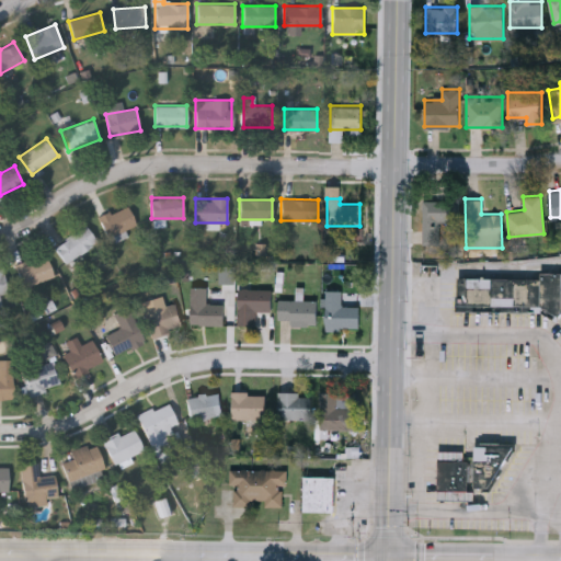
[(423,242),(422,203),(458,202),(458,231),(444,231),(444,242),(423,242)]
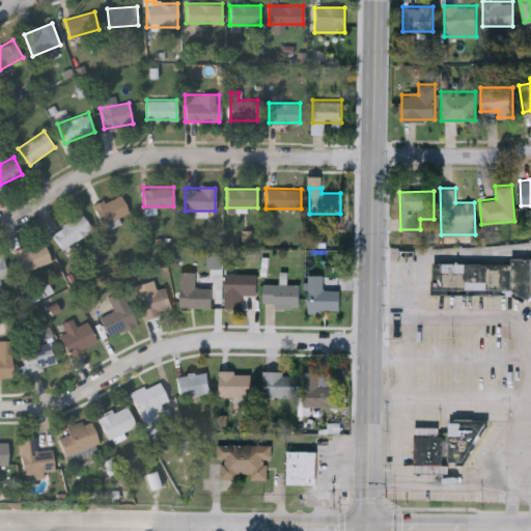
[(129,211),(104,225),(94,206),(118,193),(129,211)]
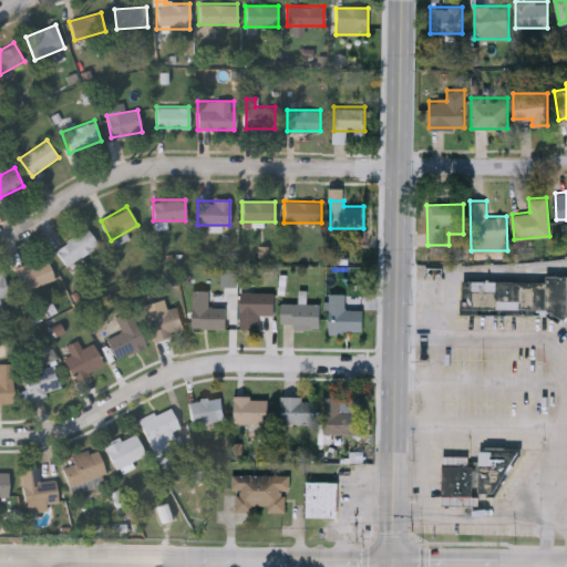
[(99,244),(68,267),(55,250),(85,227),(99,244)]
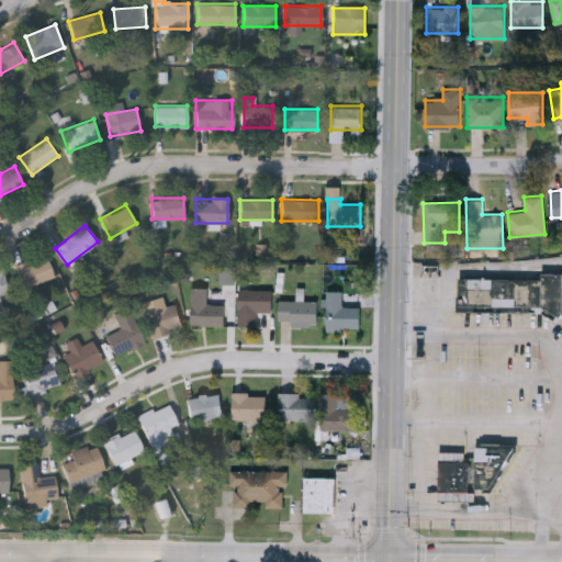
[(20,260),(51,260),(51,282),(20,282),(20,260)]
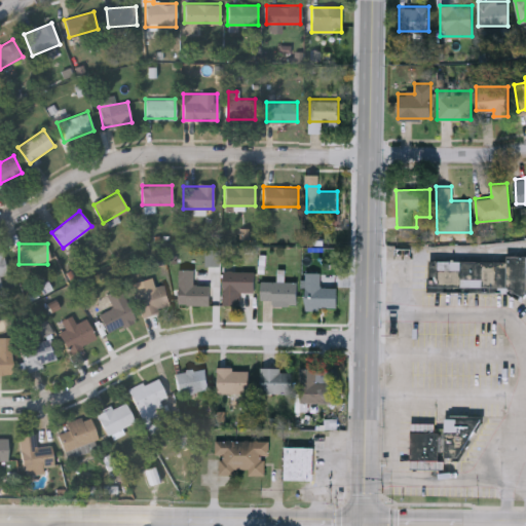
[(430,260),(429,289),(508,290),(522,300),(525,292),(525,255),(508,255),(508,261),(430,260)]
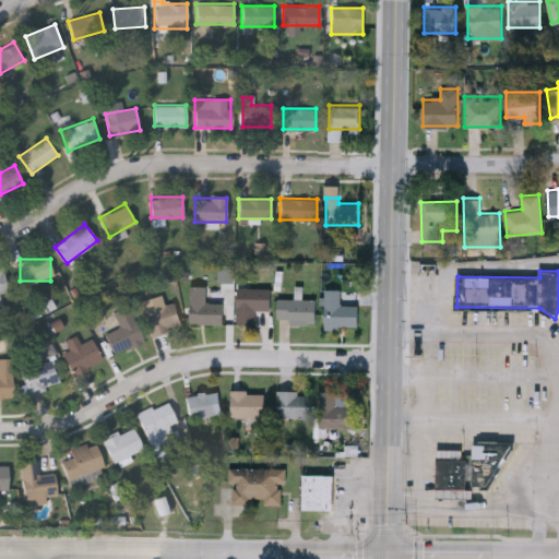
[(189,321),(190,284),(205,284),(205,300),(223,301),(223,322),(189,321)]
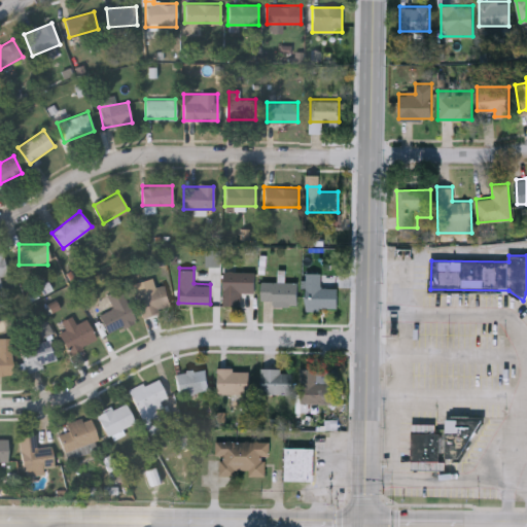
[(255,270),(255,291),(240,291),(240,304),(223,304),(223,270),(255,270)]
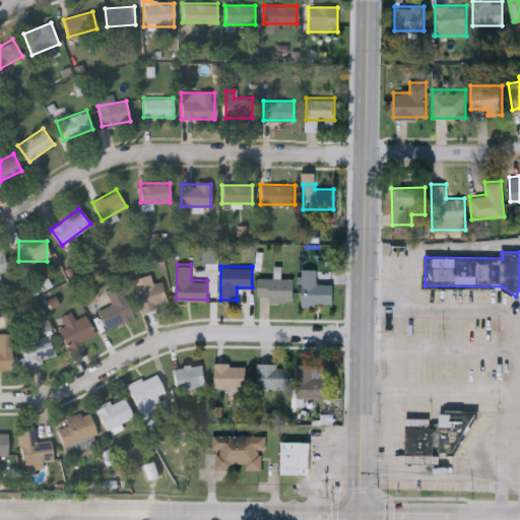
[(302,302),(302,267),(317,267),(317,282),(333,282),(333,302),(302,302)]
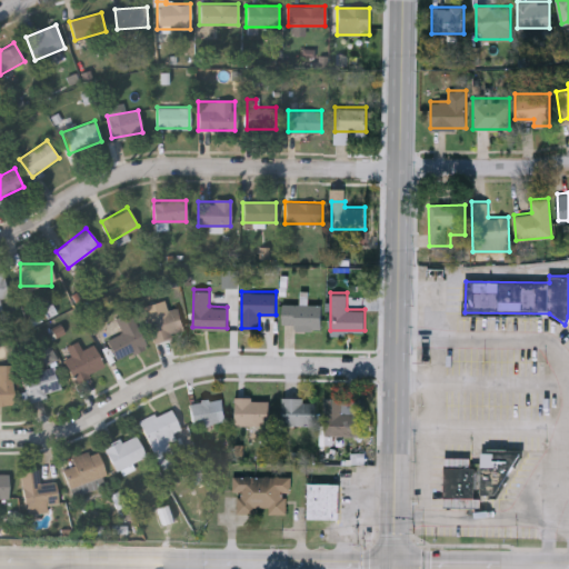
[(160,311),(178,306),(186,331),(153,340),(145,307),(158,302),(160,311)]
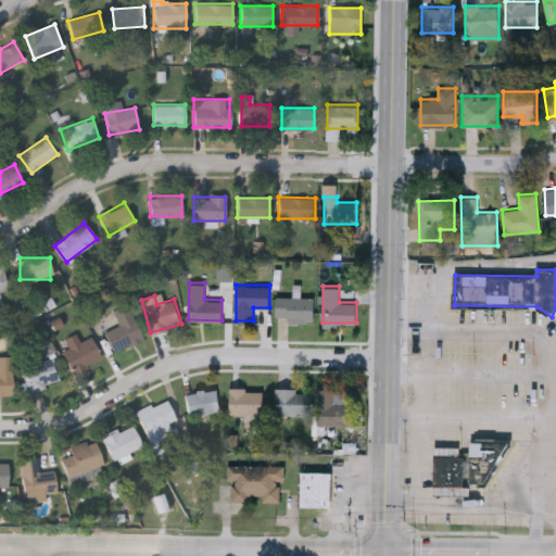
[(287,320),(287,316),(276,316),(276,295),(314,295),(314,320),(287,320)]
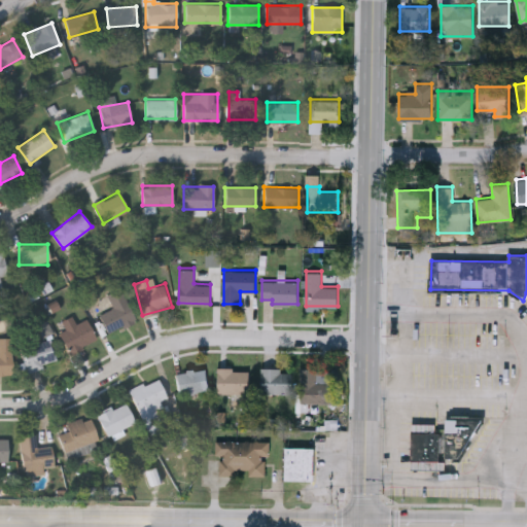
[(136,320),(108,331),(99,314),(113,308),(106,293),(121,287),(136,320)]
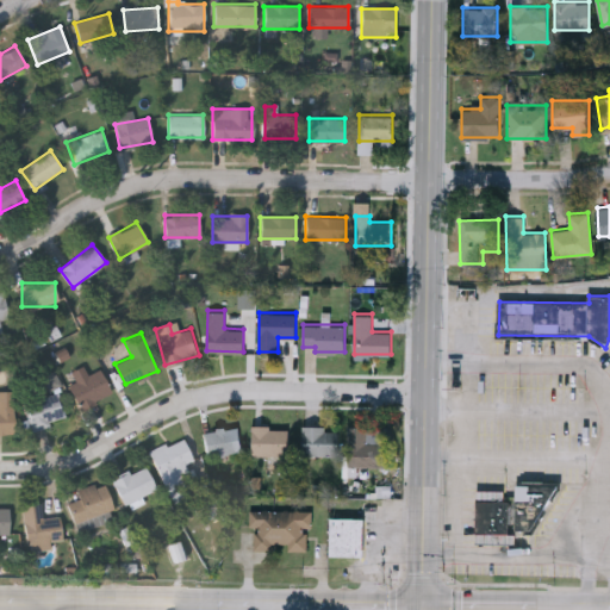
[(68,384),(99,368),(112,393),(81,408),(68,384)]
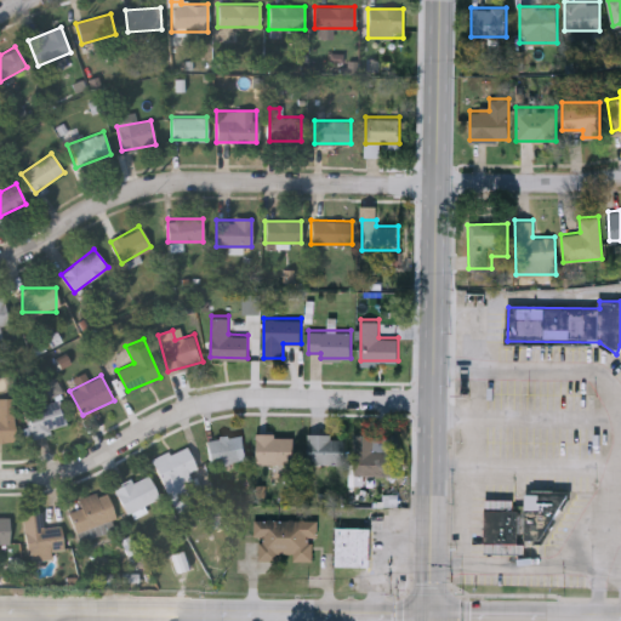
[(66,426),(30,434),(24,408),(60,399),(66,426)]
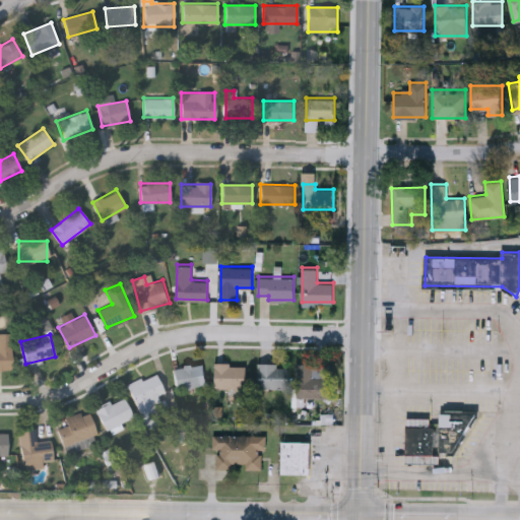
[(295,362),(313,363),(313,375),(325,375),(325,396),(295,396),(295,362)]
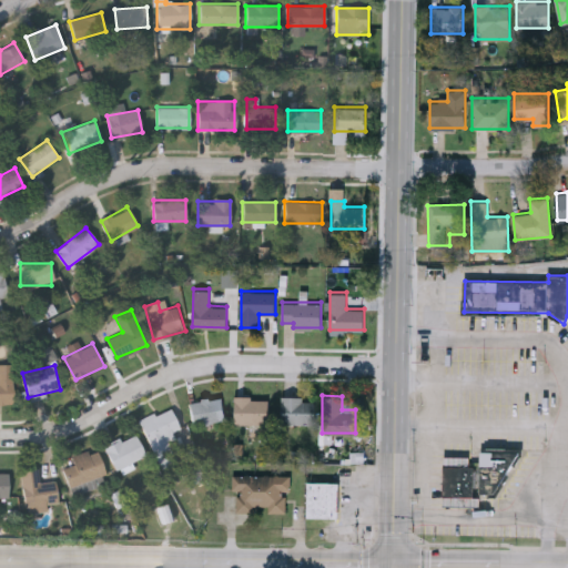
[(224,421),(191,424),(189,399),(222,396),(224,421)]
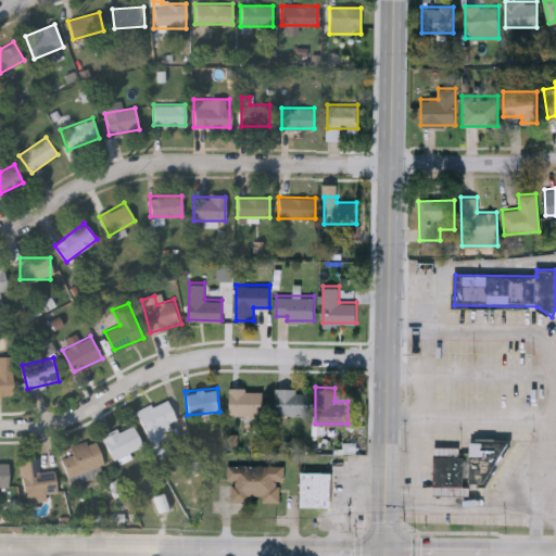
[(229,388),(263,388),(263,413),(229,413),(229,388)]
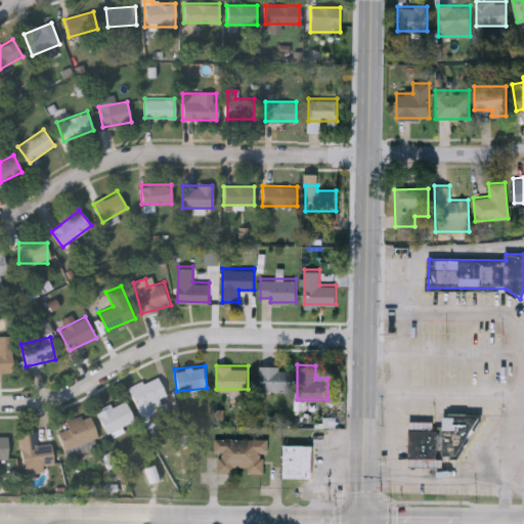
[(290,390),(260,390),(260,365),(290,365),(290,390)]
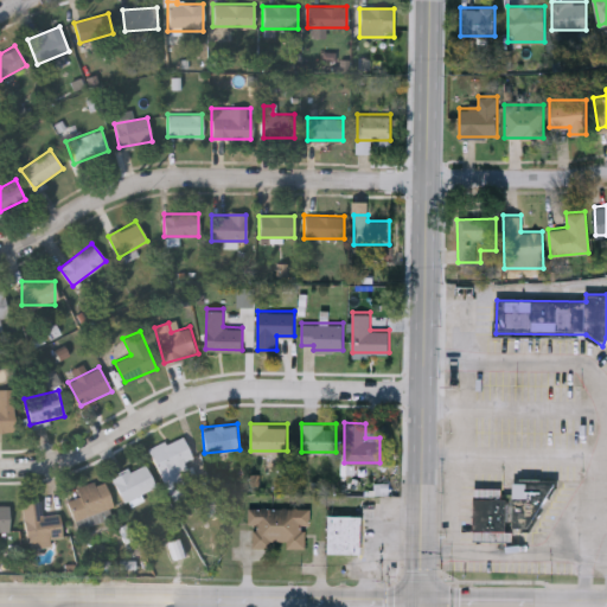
[(190,493),(171,502),(149,447),(181,434),(191,457),(177,462),(190,493)]
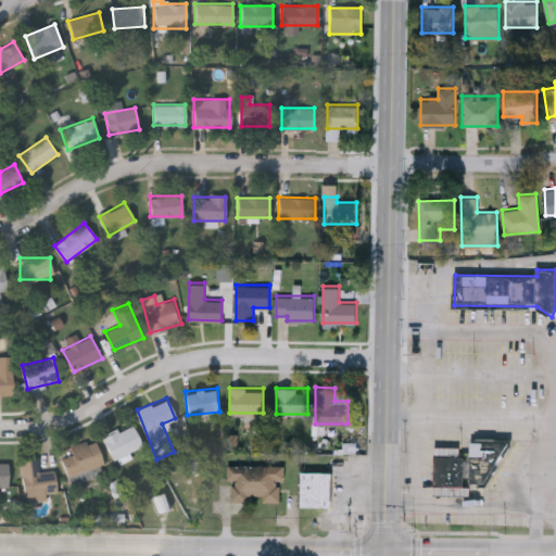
[(103,436),(133,424),(142,446),(113,458),(103,436)]
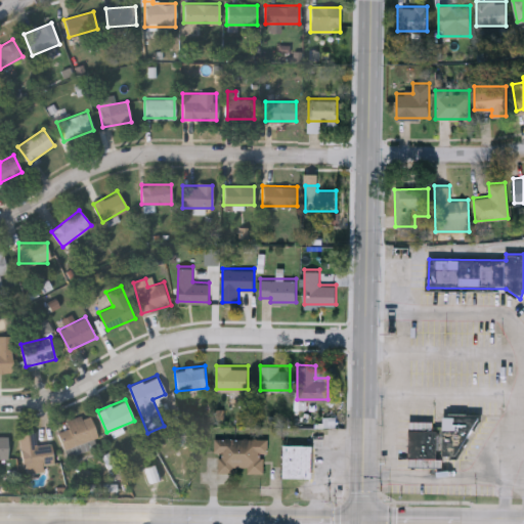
[(442,454),(443,411),(482,412),(482,416),(459,454),(442,454)]
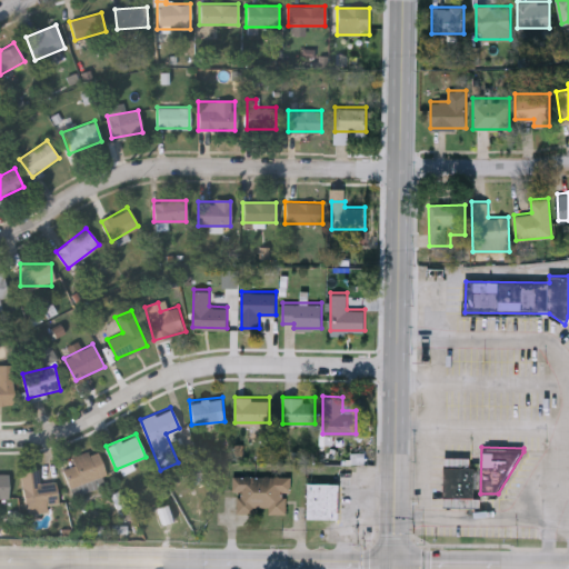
[(73,466),(72,453),(99,450),(103,478),(67,483),(65,467),(73,466)]
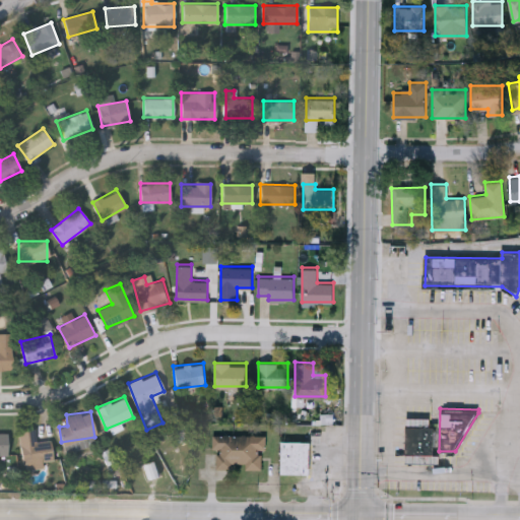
[(405,425),(405,453),(433,453),(433,425),(405,425)]
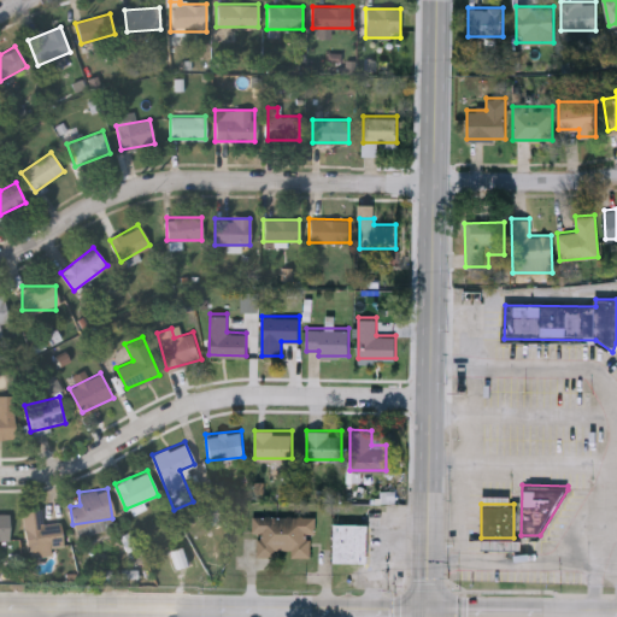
[(60,522),(63,550),(27,553),(23,510),(41,507),(42,523),(60,522)]
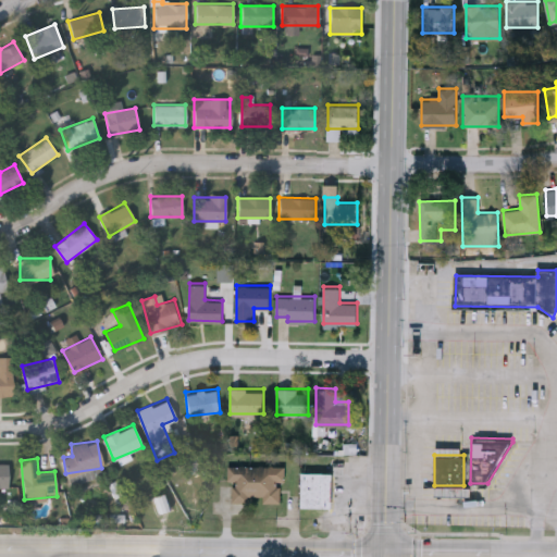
[(0,490),(9,491),(9,465),(0,465),(0,490)]
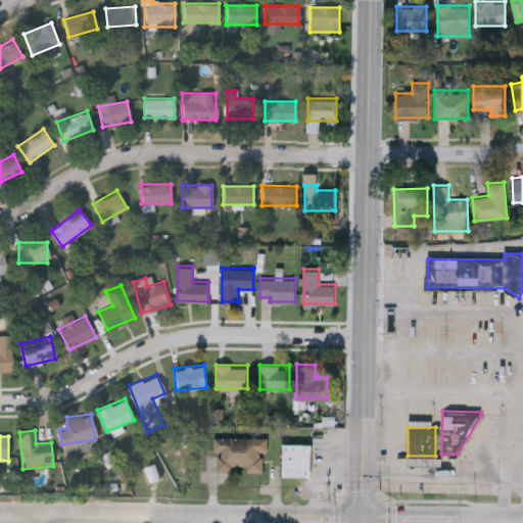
[(266,471),(216,471),(216,437),(266,437),(266,471)]
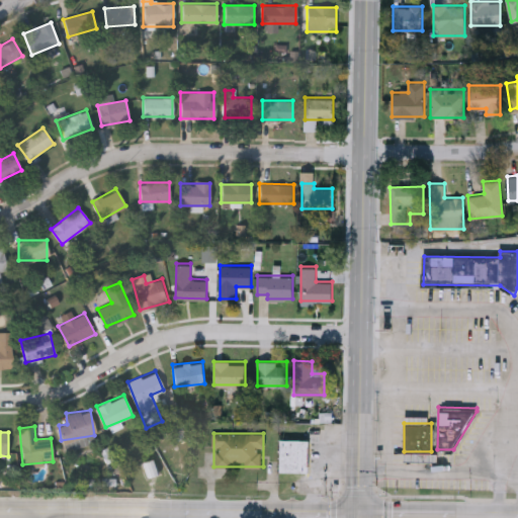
[(281,439),(309,439),(309,471),(281,471),(281,439)]
